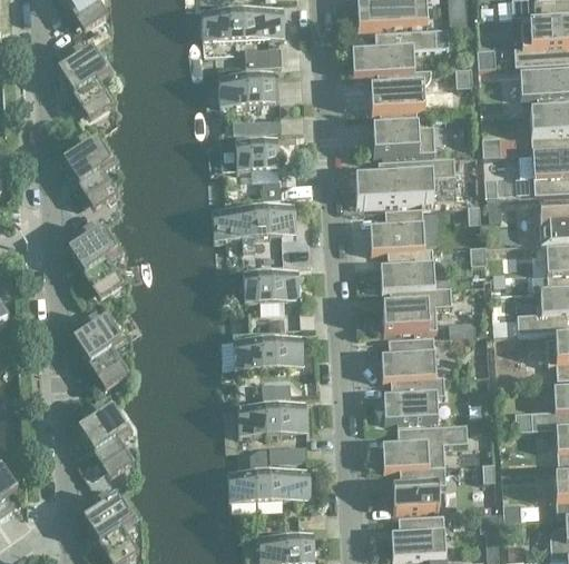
[(62,0),(69,9),(85,33),(109,18),(97,0),(62,0)]
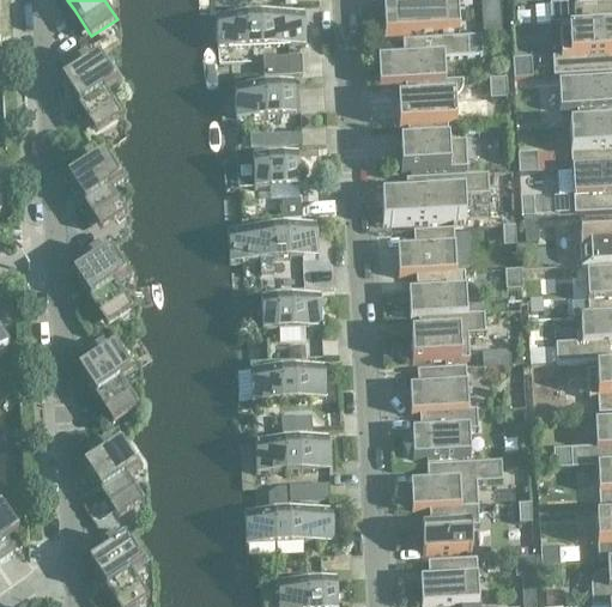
[(386,30),(424,28),(460,26),(458,0),(401,0),(401,1),(385,2),(386,30)]
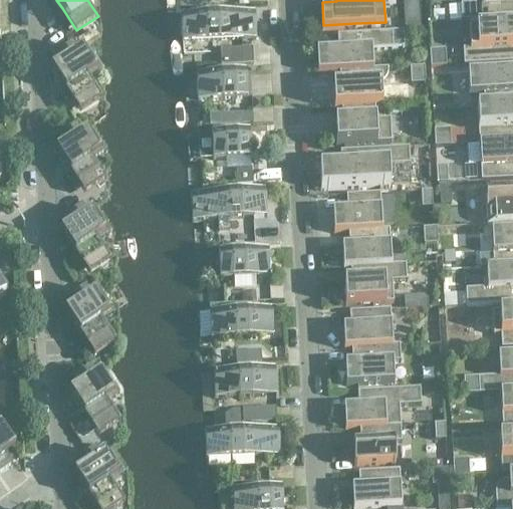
[(407,0),(409,26),(423,26),(422,0),(407,0)]
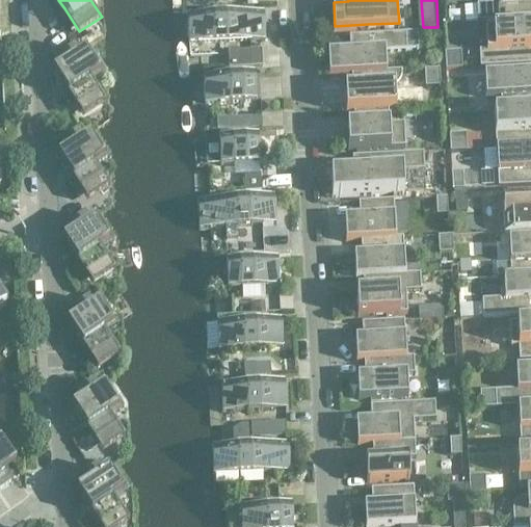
[(493,0),(477,1),(478,18),(530,15),(530,0),(493,0)]
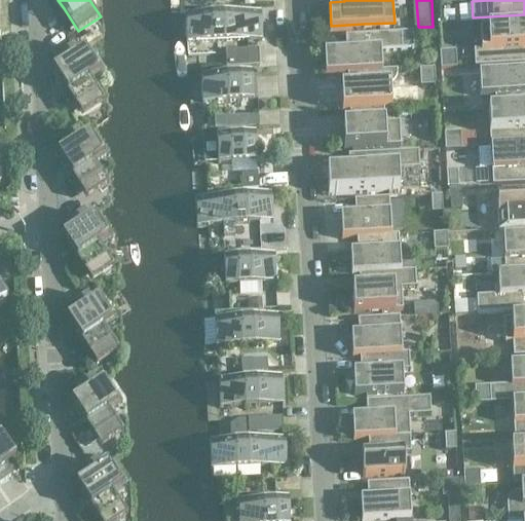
[(262,7),(198,10),(186,11),(187,39),(263,35),(262,7)]
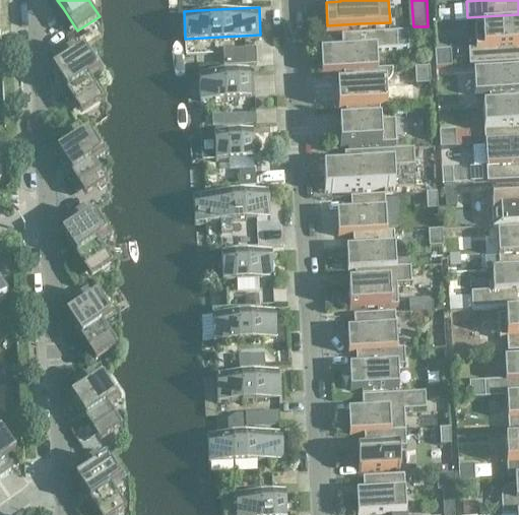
[(518,21),(475,23),(476,45),(469,45),(470,62),(518,59),(518,21)]
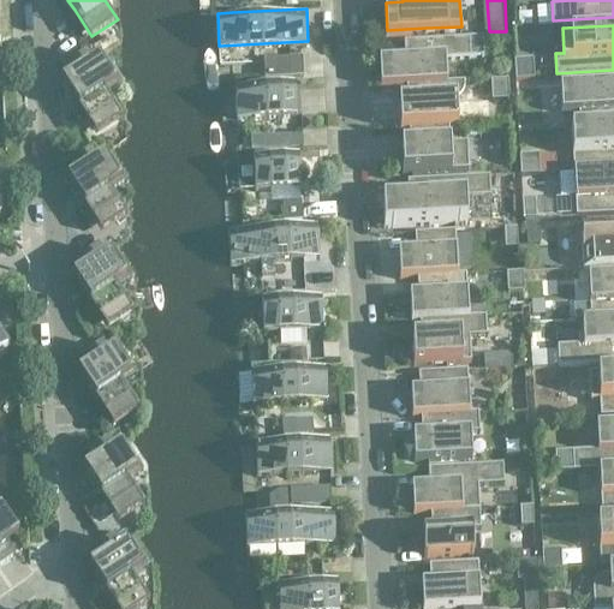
[(381,84),(407,82),(447,79),(447,78),(446,55),(472,54),(471,34),(405,37),(406,55),(380,57),(381,84)]
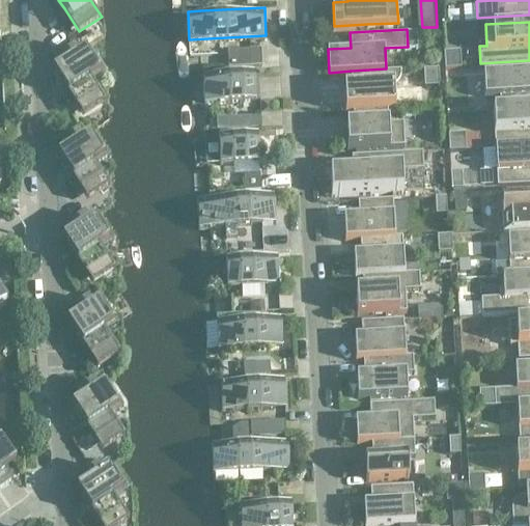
[(76,37),(55,51),(60,59),(81,46),(76,37)]
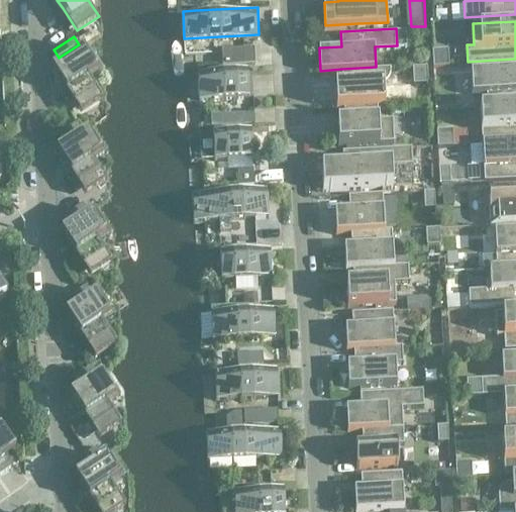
[(53,67),(67,89),(81,111),(103,97),(89,75),(103,66),(88,43),(53,67)]
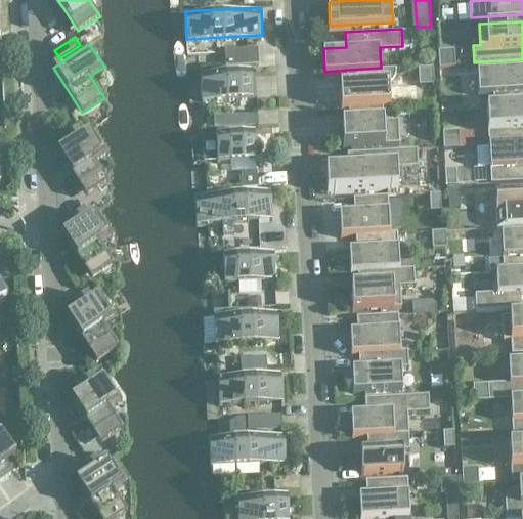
[(258,44),(225,46),(226,62),(259,61),(258,44)]
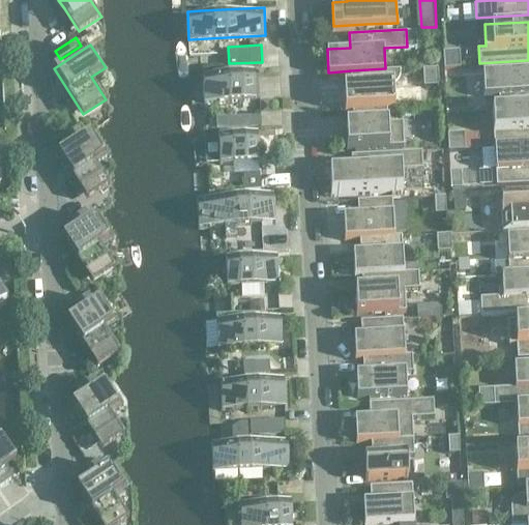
[(460,47),(444,48),(445,64),(461,64),(460,47)]
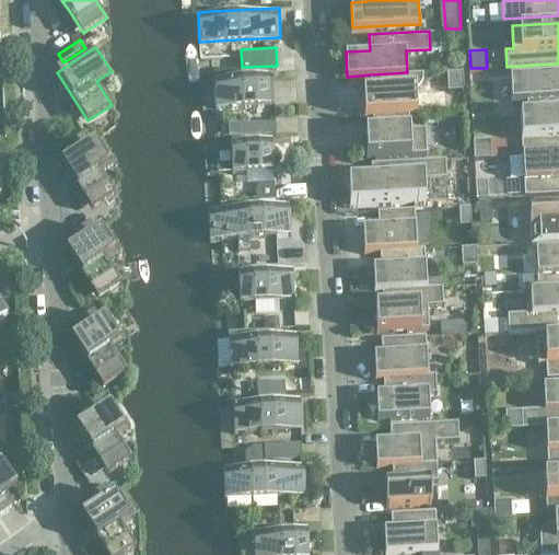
[(465,87),(464,68),(447,69),(449,88),(465,87)]
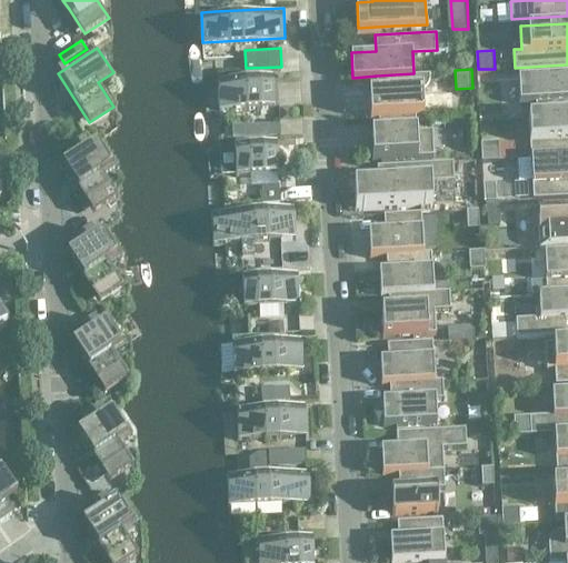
[(430,71),(414,72),(414,73),(377,76),(378,91),(369,91),(371,117),(379,116),(416,113),(417,114),(425,113),(422,88),(427,86),(430,82),(430,78),(430,71)]
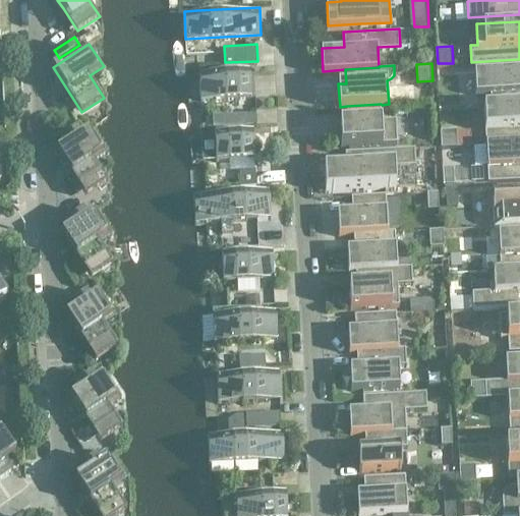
[(490,92),(492,105),(492,106),(519,103),(519,66),(475,69),(476,93),(490,92)]
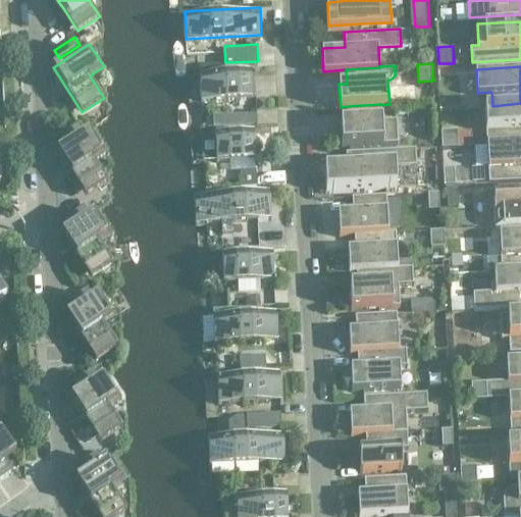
[(202,98),(252,96),(251,68),(200,70),(202,98)]
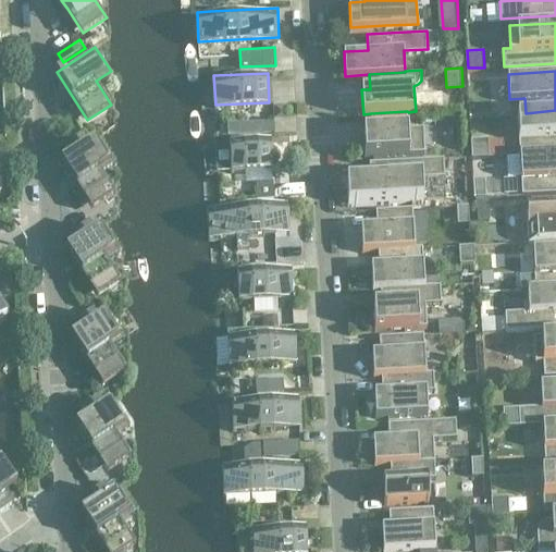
[(555,110),(526,113),(526,112),(518,112),(520,152),(555,150),(555,110)]
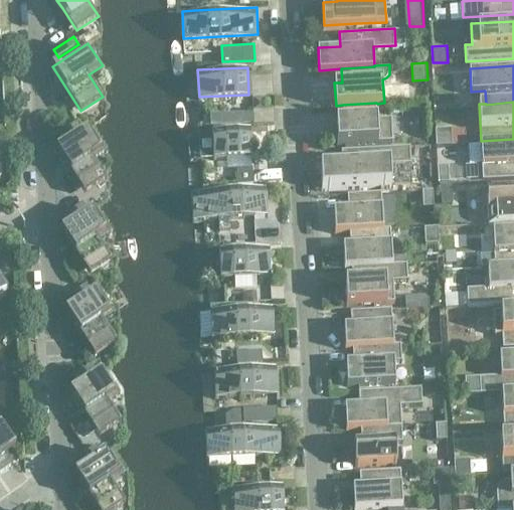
[(343,105),(344,118),(336,119),(338,142),(393,139),(392,116),(377,117),(377,104),(376,103),(343,105)]
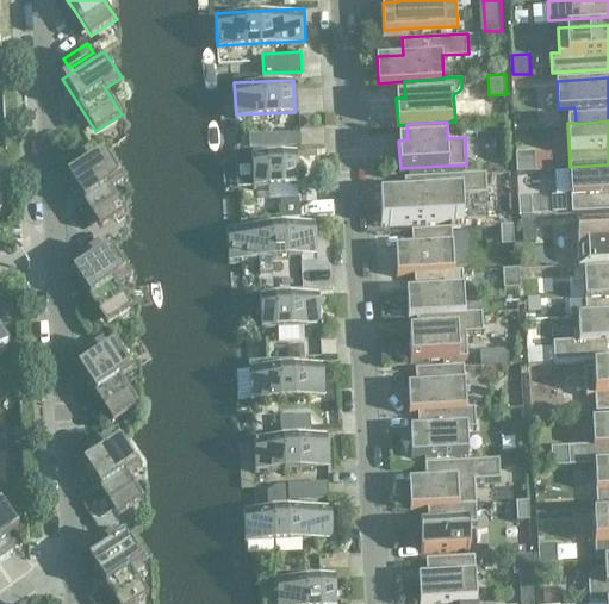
[(300,129),(289,130),(290,143),(302,142),(300,129)]
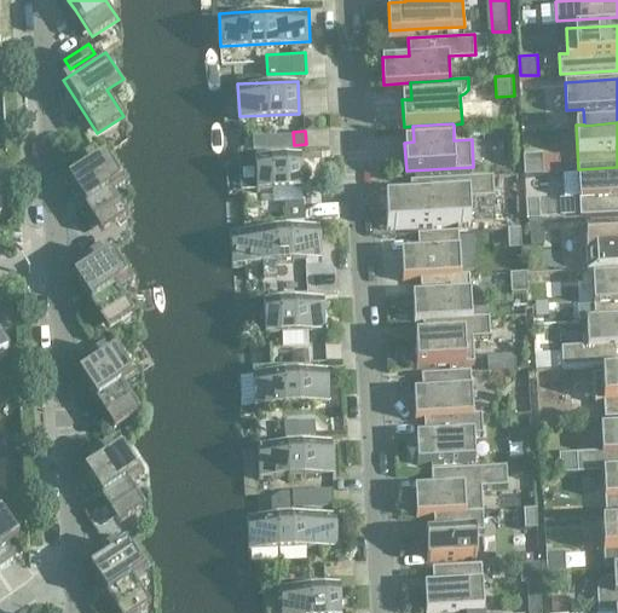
[(94,142),(70,157),(76,167),(100,151),(94,142)]
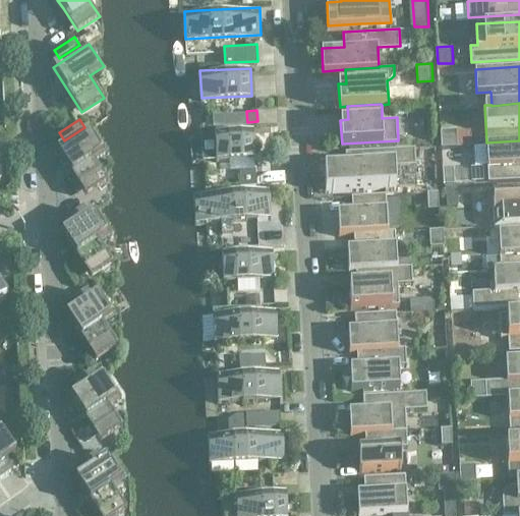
[(57,150),(71,172),(87,194),(109,180),(95,158),(108,149),(94,126),(57,150)]
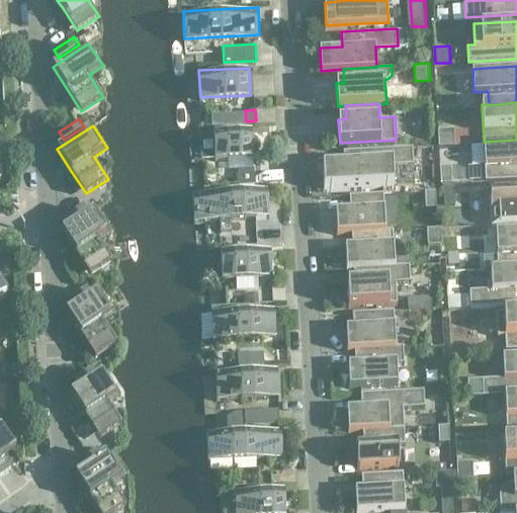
[(454,126),(438,127),(439,144),(455,144),(454,126)]
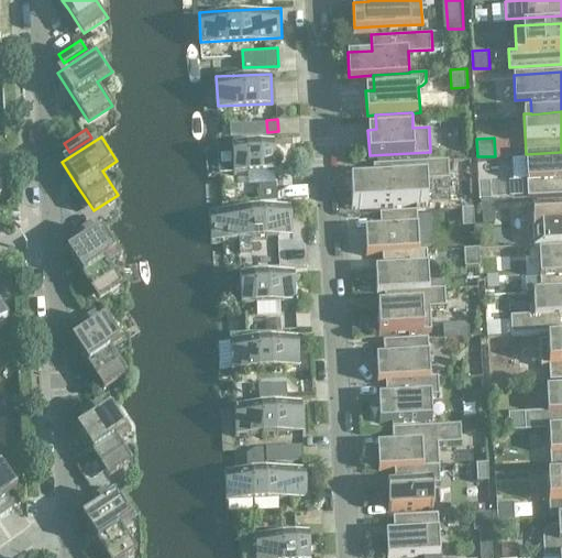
[(234,171),(276,168),(274,139),(233,141),(234,171)]
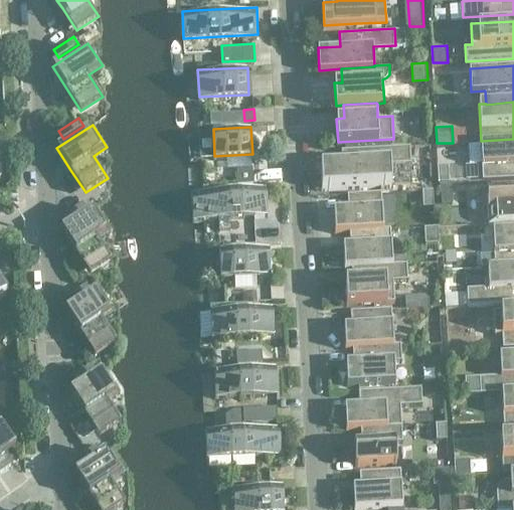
[(513,139),(481,141),(483,177),(513,175),(513,139)]
